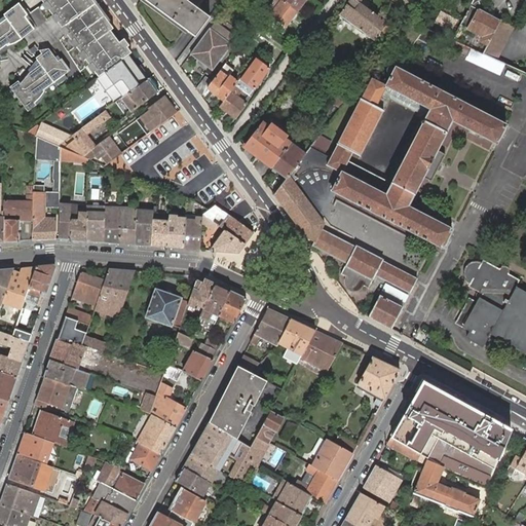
[(41,0),(98,77),(104,73),(128,54),(132,53),(121,40),(118,42),(110,31),(113,29),(91,0),(41,0)]
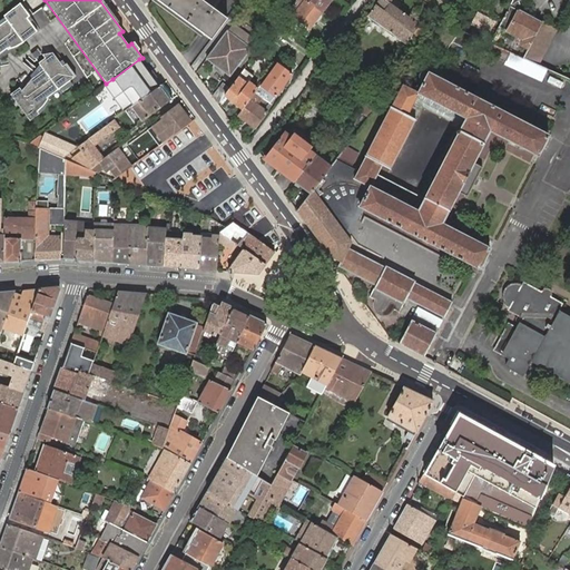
[(157,0),(212,39),(227,18),(225,17),(216,10),(214,9),(219,0),(157,0)]
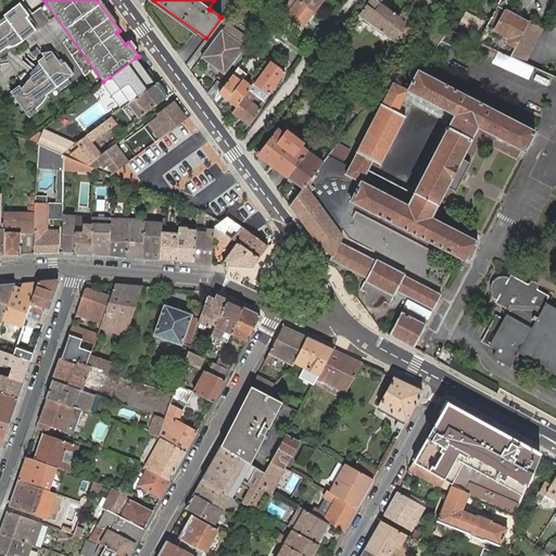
[(278,0),(274,0),(270,4),(280,12),(283,8),(286,5),(278,0)]
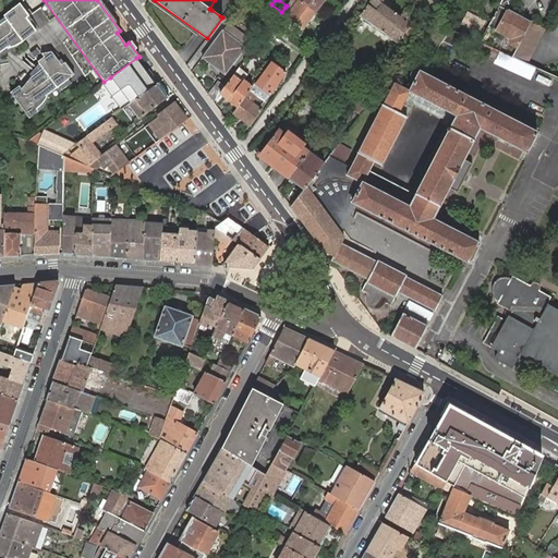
[(286,15),(303,28),(315,13),(316,12),(299,0),(290,0),(287,5),(284,8),(281,12),(286,15)]
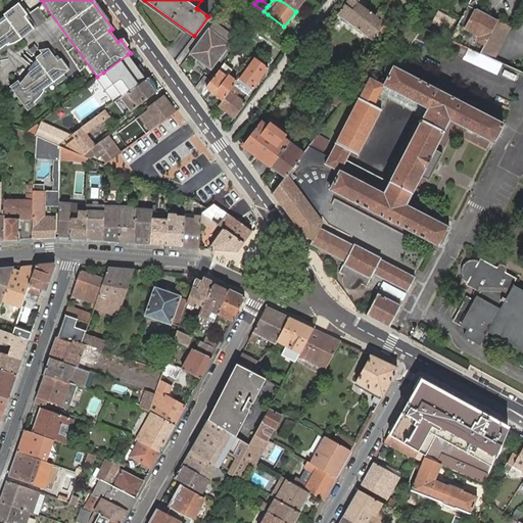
[(280,0),(296,11),(304,0),(280,0)]
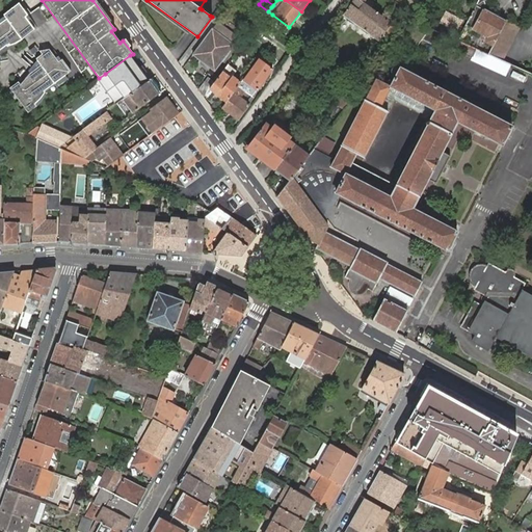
[(351,0),(342,15),(352,21),(360,27),(370,34),(378,40),(380,36),(382,38),(386,38),(390,33),(393,28),(395,26),(382,16),(372,8),(364,3),(365,0),(351,0)]
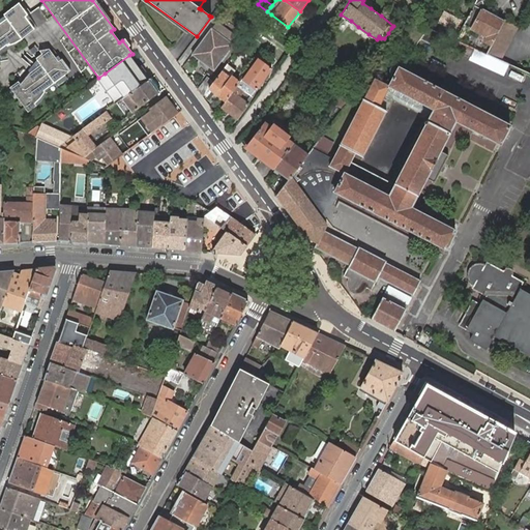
[(390,0),(394,1),(415,13),(421,0),(390,0)]
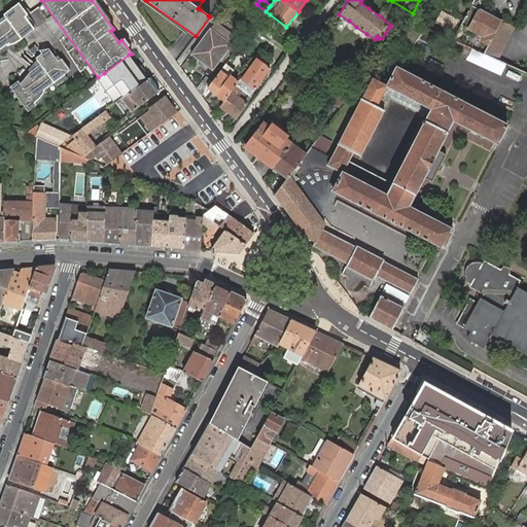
[(413,13),(392,1),(387,8),(409,20),(413,13)]
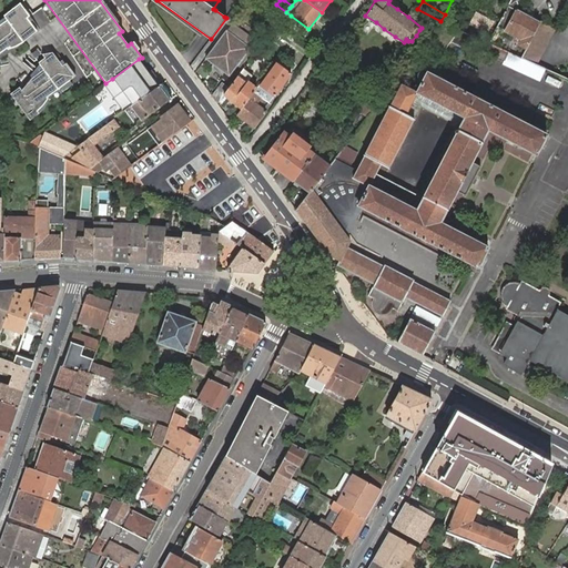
[(514,3),(510,1),(509,3),(507,7),(497,28),(504,31),(505,31),(520,39),(517,44),(520,47),(519,51),(524,53),(526,49),(539,23),(530,19),(525,16),(516,11),(511,8),(513,6),(514,3)]
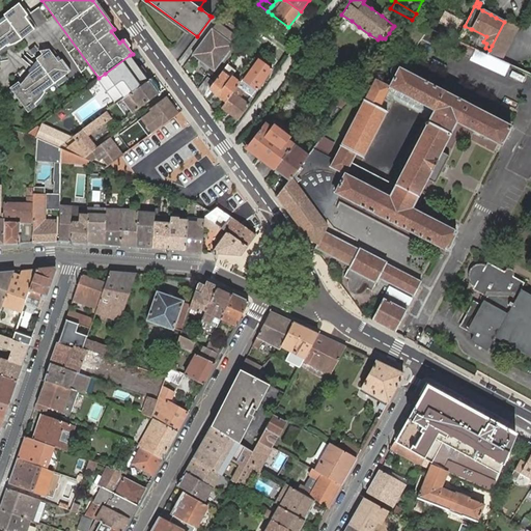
[(27,15),(19,3),(4,14),(7,18),(0,22),(0,48),(6,44),(21,38),(34,29),(25,16),(27,15)]
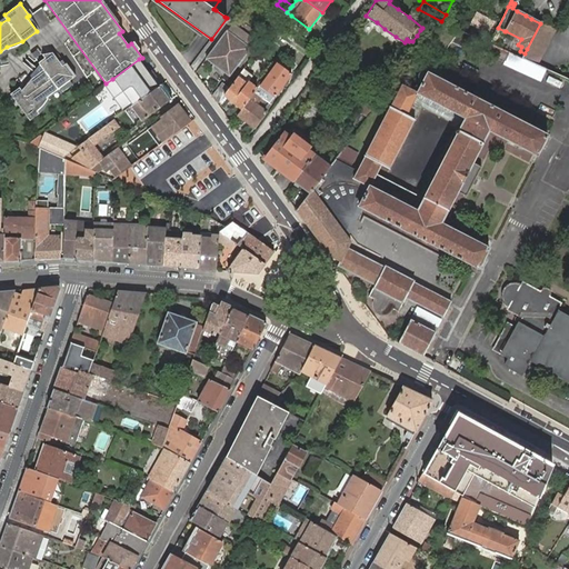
[(451,42),(460,30),(441,21),(427,39),(443,52),(451,42)]
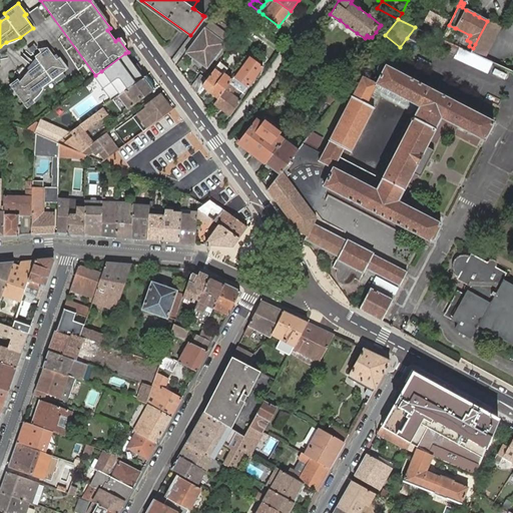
[(488,19),(487,21),(475,44),(473,48),(471,52),(482,57),(500,25),(488,19)]
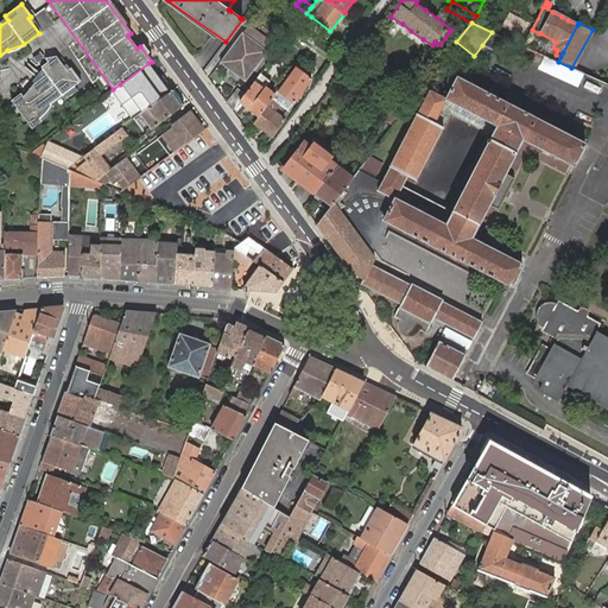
[(248,26),(221,63),(245,82),(267,51),(272,44),(248,26)]
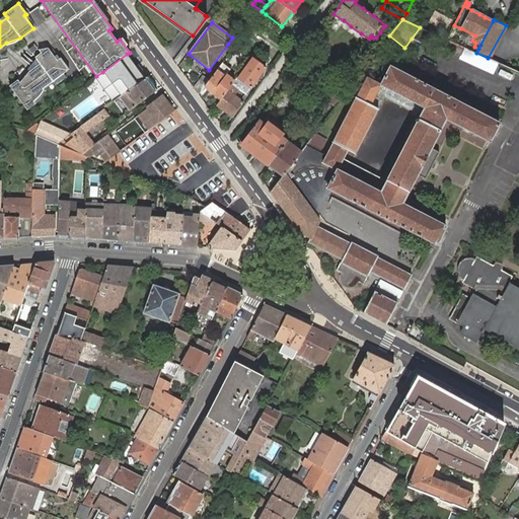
[(254,24),(250,30),(254,34),(258,28),(254,24)]
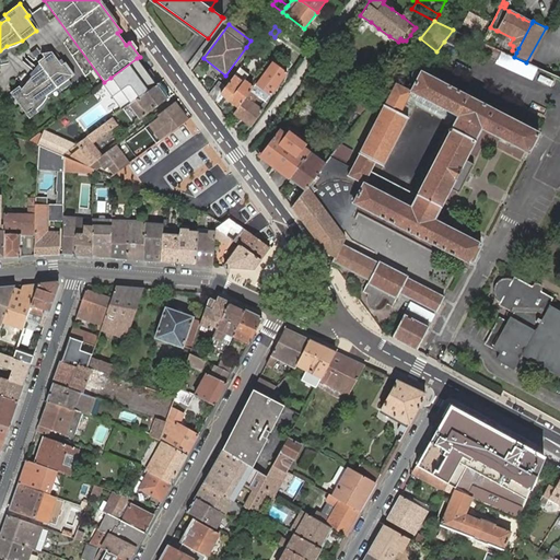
[(467,51),(468,48),(473,38),(454,31),(453,30),(444,42),(467,51)]
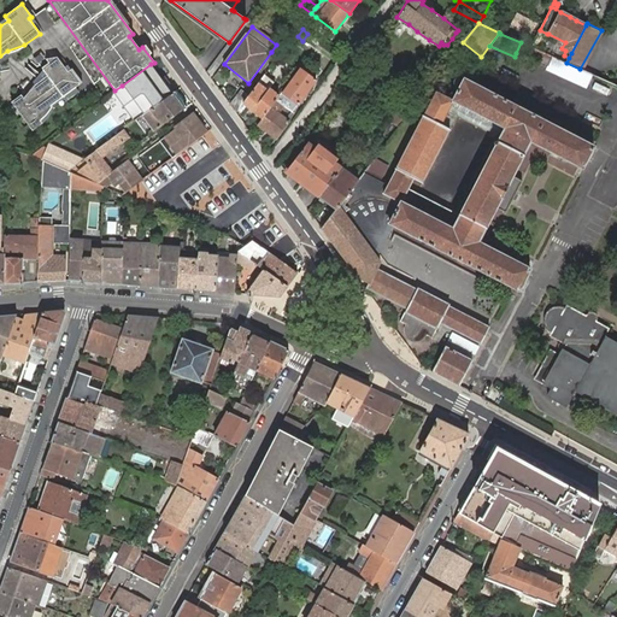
[(133,34),(129,36),(139,50),(142,47),(133,34)]
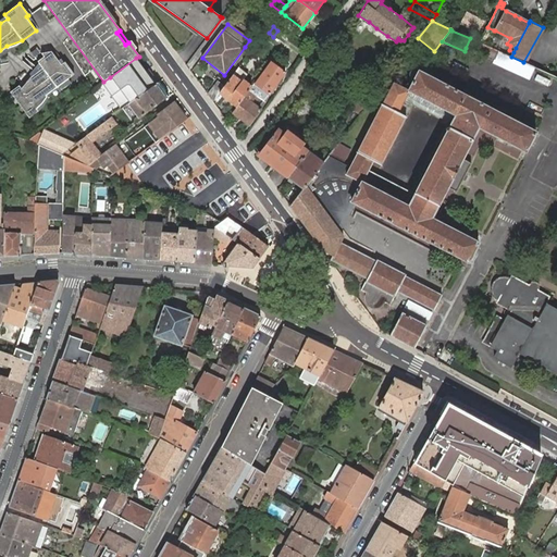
[(282,44),(286,37),(277,31),(273,37),(282,44)]
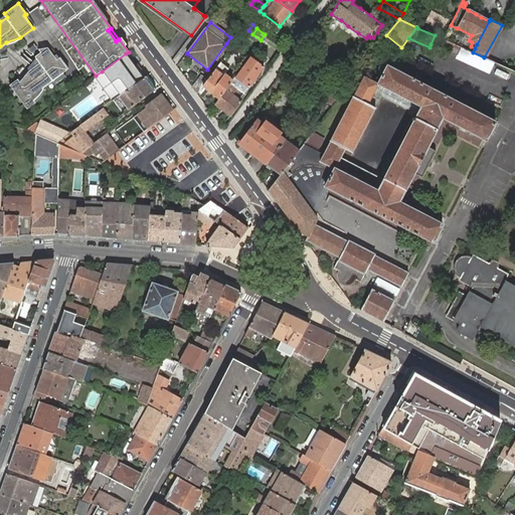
[(449,42),(443,39),(440,45),(458,54),(461,47),(450,42),(449,42)]
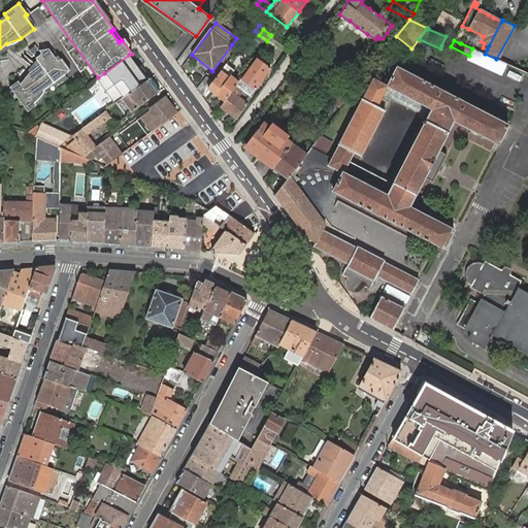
[(58,61),(48,48),(39,51),(41,54),(36,58),(37,59),(41,64),(31,72),(29,73),(21,84),(19,80),(9,88),(28,111),(36,106),(34,103),(36,100),(39,98),(40,95),(42,93),(43,91),(43,90),(53,83),(64,74),(70,70),(62,59),(58,61)]
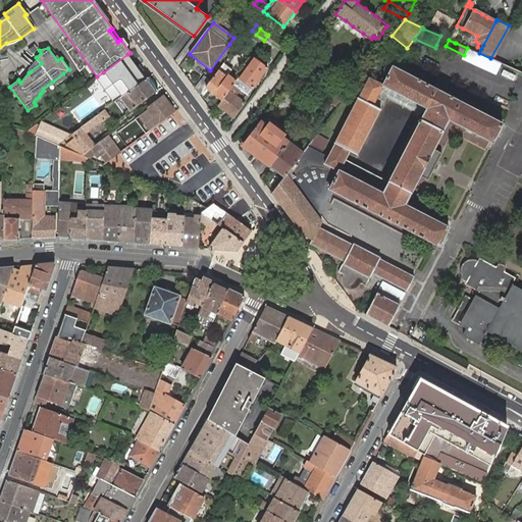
[(146,80),(127,54),(103,72),(106,76),(111,85),(118,80),(127,93),(146,80)]
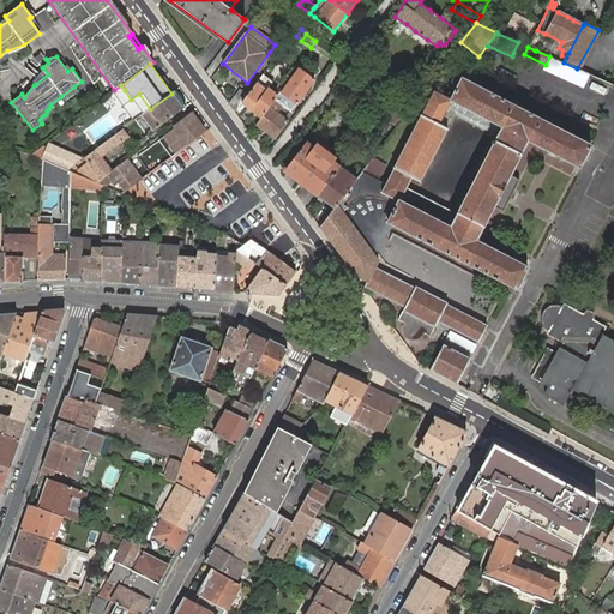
[(298,104),(315,80),(299,67),(281,91),(277,96),(275,100),(278,102),(281,104),(284,100),(283,98),(286,95),(298,104)]
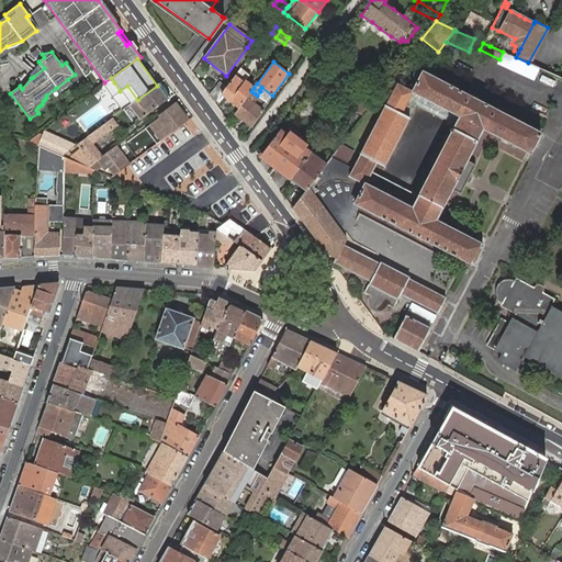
[(44,68),(40,63),(31,74),(33,77),(44,68)]
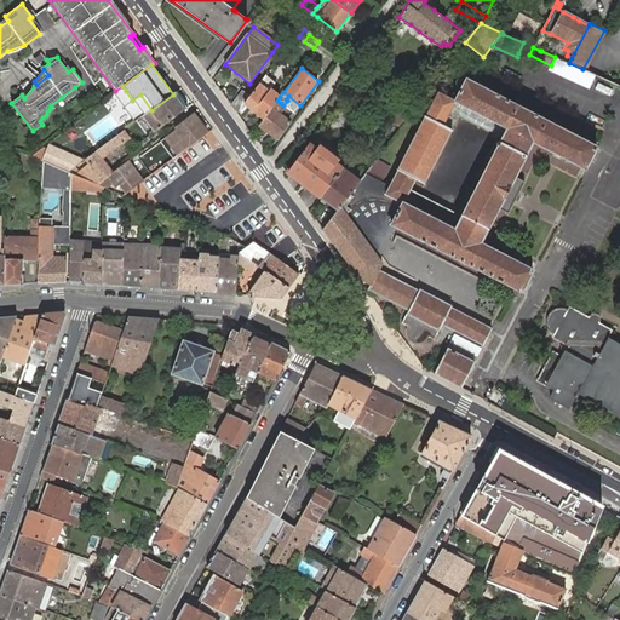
[(259,85),(269,92),(270,91),(276,82),(265,75),(259,85)]
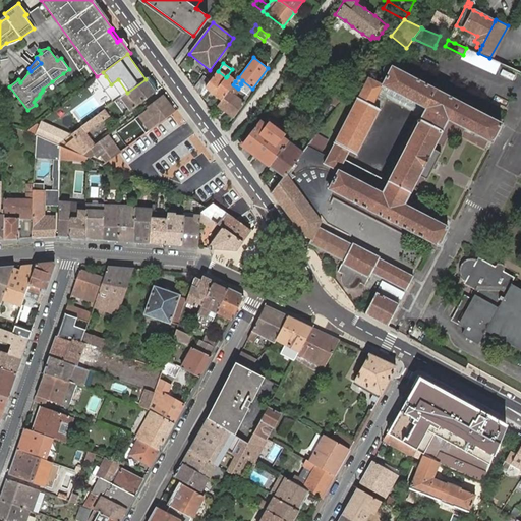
[(338,170),(337,171),(328,188),(430,241),(438,245),(439,245),(440,242),(442,238),(443,235),(448,227),(445,225),(428,217),(421,213),(404,204),(409,192),(418,175),(426,179),(430,172),(431,170),(431,169),(435,163),(436,161),(437,160),(441,153),(432,148),(448,119),(465,128),(472,132),(488,140),(491,142),(495,135),(497,131),(500,126),(501,124),(501,123),(412,78),(391,66),(391,67),(389,71),(383,81),(382,84),(383,85),(392,91),(399,95),(416,103),(423,107),(425,108),(421,115),(419,120),(417,122),(406,145),(404,148),(402,153),(401,156),(389,179),(388,181),(378,176),(344,159),(339,170),(338,170)]
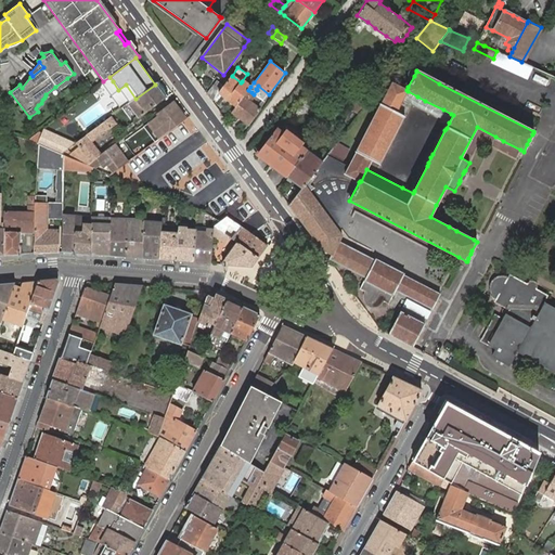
[(243,97),(248,90),(250,87),(242,81),(241,82),(232,76),(231,76),(223,86),(219,92),(236,106),(243,97)]
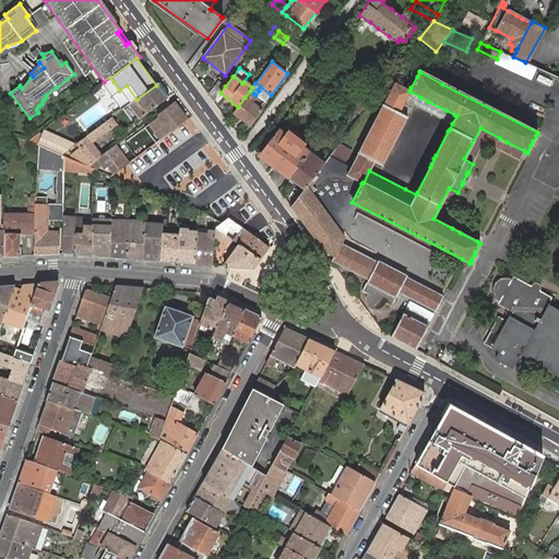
[(59,91),(70,82),(68,79),(56,87),(59,91)]
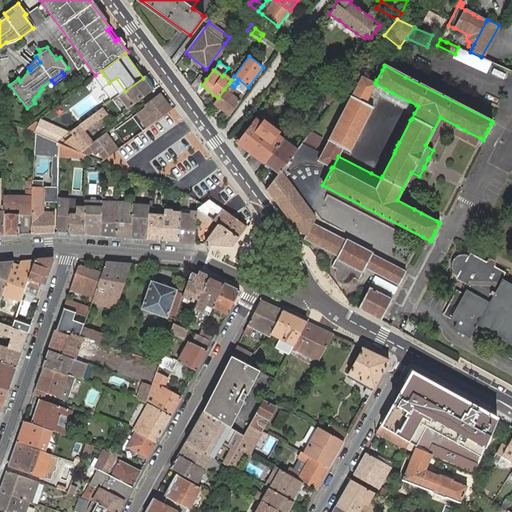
[(191,87),(196,93),(202,85),(206,79),(200,74),(191,87)]
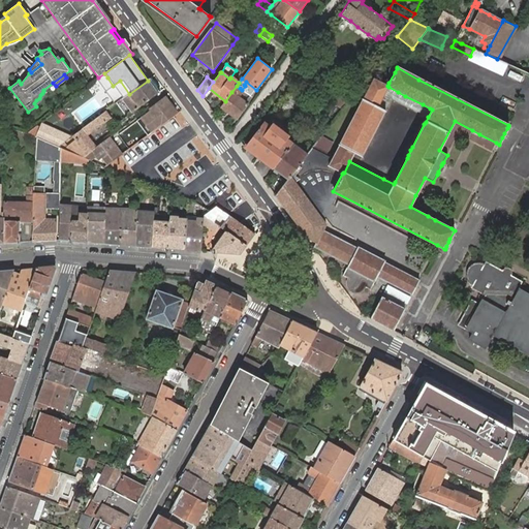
[(329,166),(342,174),(343,173),(344,173),(349,161),(353,153),(362,157),(385,111),(378,106),(384,94),(389,87),(387,86),(385,84),(383,83),(374,79),(373,79),(363,99),(363,98),(352,119),(348,126),(339,146),(332,159),(329,166)]
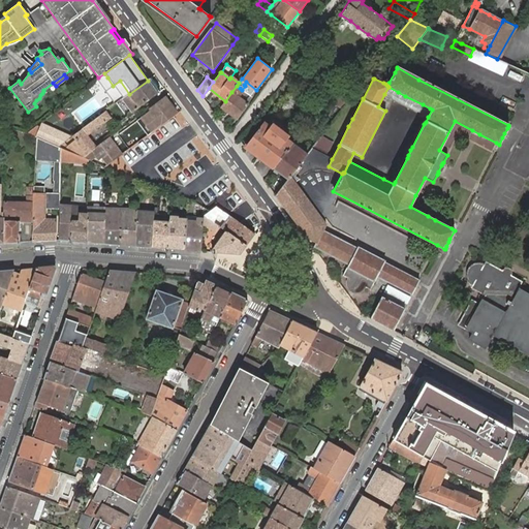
[(157,94),(148,81),(129,94),(123,98),(132,112),(139,107),(157,94)]
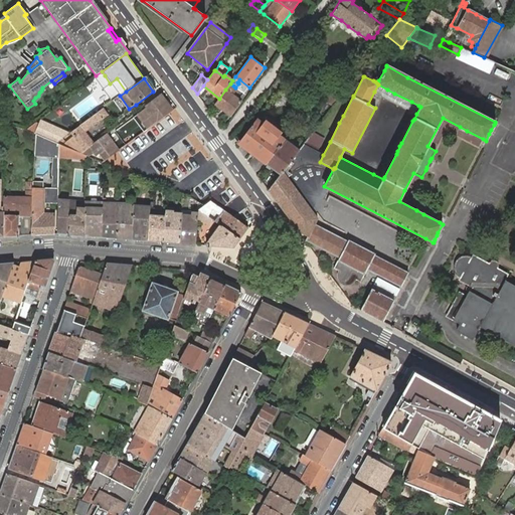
[(215,105),(230,116),(241,102),(230,94),(229,92),(233,86),(230,83),(225,90),(219,99),(214,105),(215,105)]
